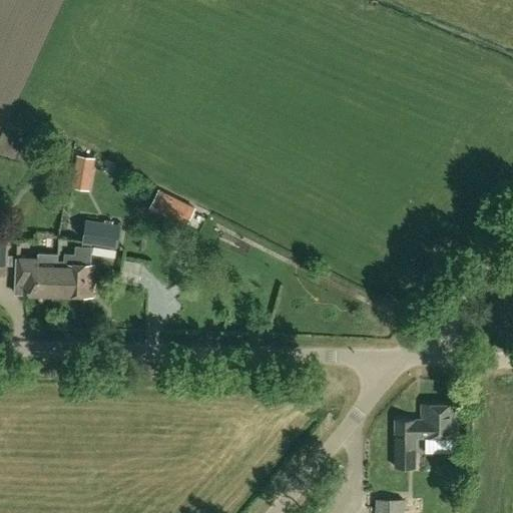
[(90,178),(93,158),(77,155),(74,175),(90,178)]
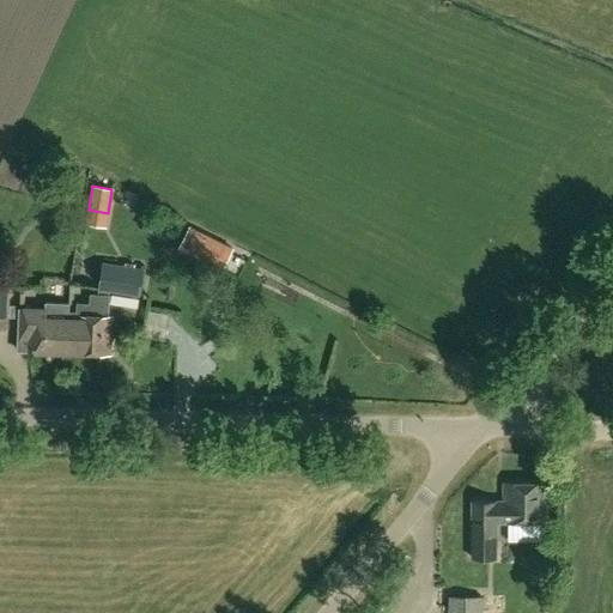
[(232,249),(189,228),(180,247),(223,268),(232,249)]
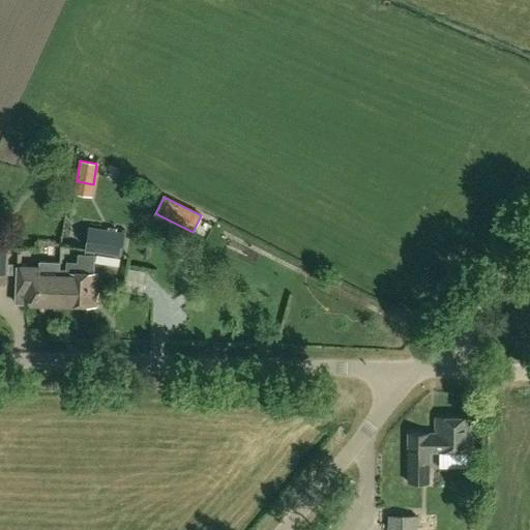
[(124,231),(88,226),(84,249),(94,252),(121,257),(124,231)]
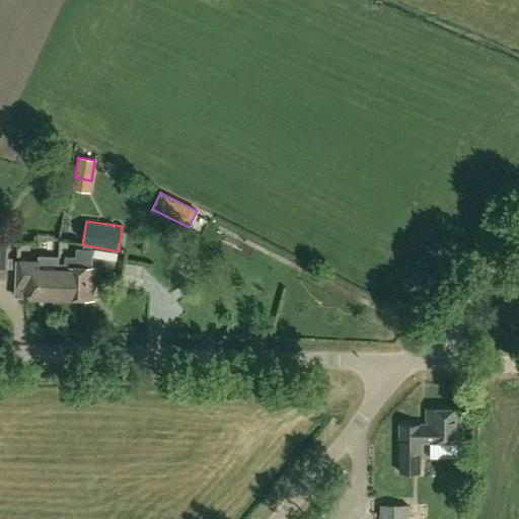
[(0,277),(8,278),(10,233),(0,232),(0,277)]
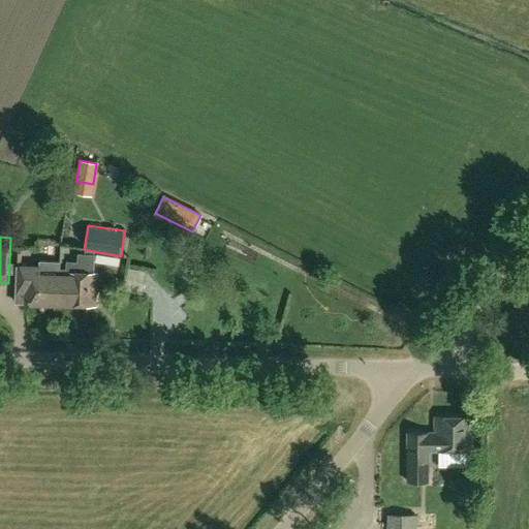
[(98,272),(94,272),(95,253),(94,253),(94,251),(84,249),(84,253),(79,253),(78,261),(68,260),(65,305),(96,306),(98,272)]
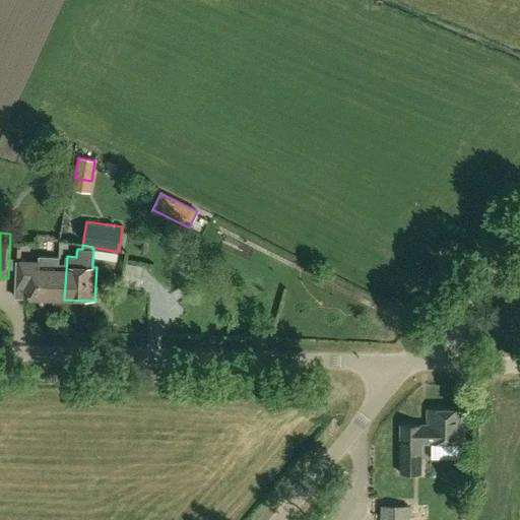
[(64,300),(67,256),(66,256),(65,270),(41,269),(41,262),(18,261),(17,288),(25,288),(24,298),(64,300)]
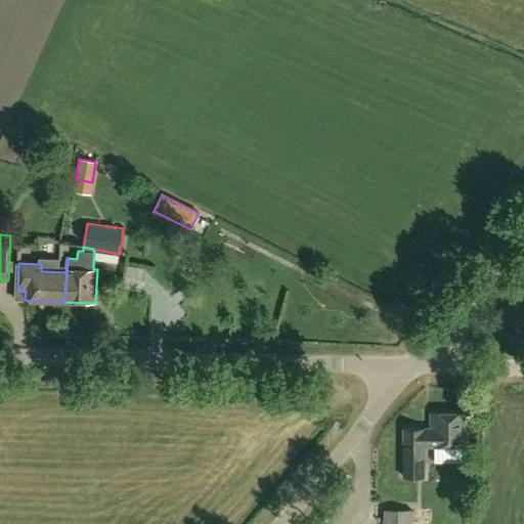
[(146,268),(133,269),(134,285),(147,284),(146,268)]
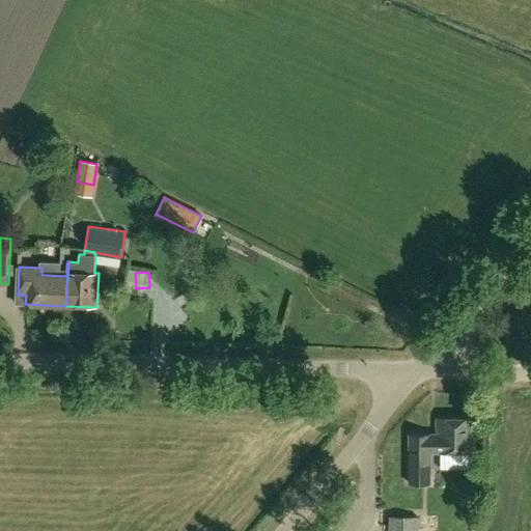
[(437,419),(436,436),(409,436),(409,484),(429,484),(429,453),(473,453),(474,419),(437,419)]
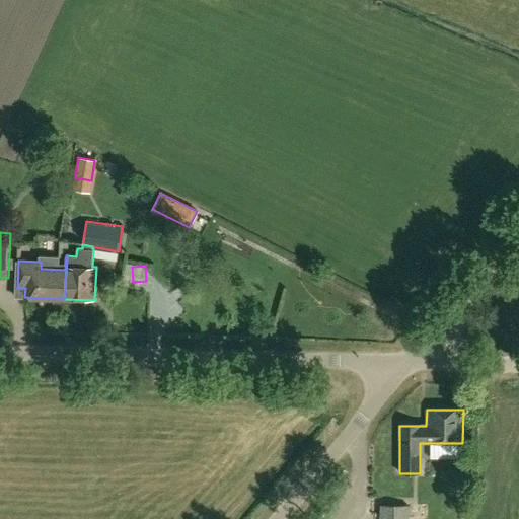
[(409,518),(410,506),(381,505),(380,518),(409,518)]
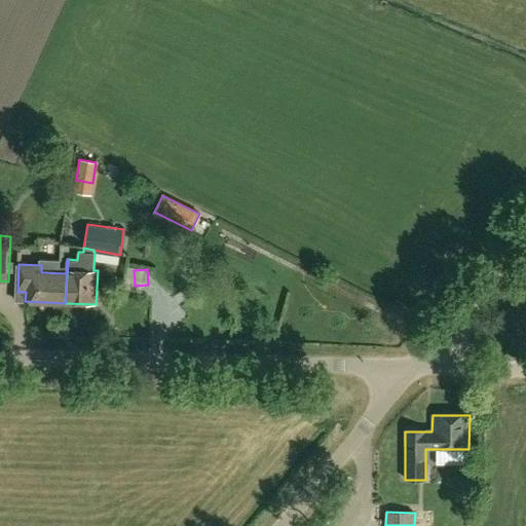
All buildings are outlined.
